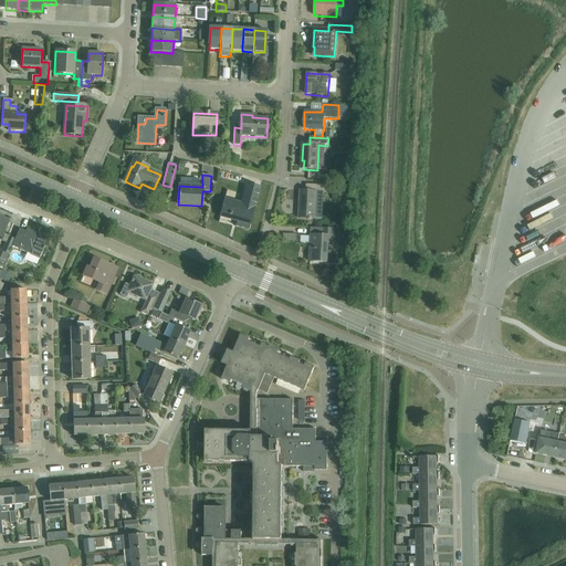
[(236,227),(249,230),(260,188),(247,184),(242,203),(224,199),(220,217),(238,221),(236,227)]
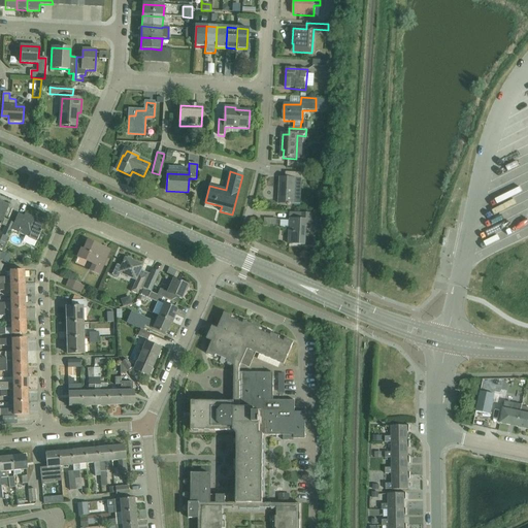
[(279,178),(278,204),(294,205),(294,204),(296,179),(302,179),(302,173),(287,172),(286,178),(279,178)]
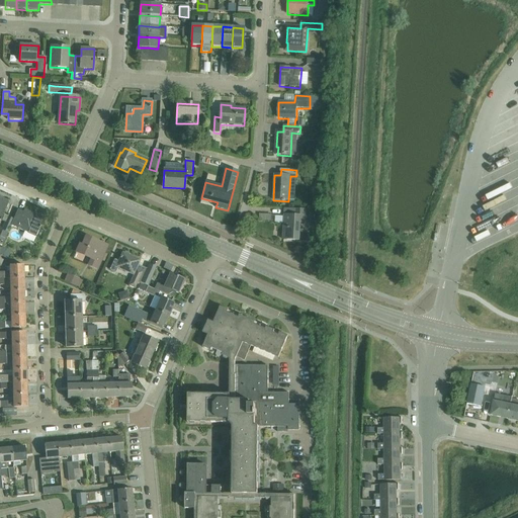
[(304,177),(312,178),(313,170),(305,170),(304,177)]
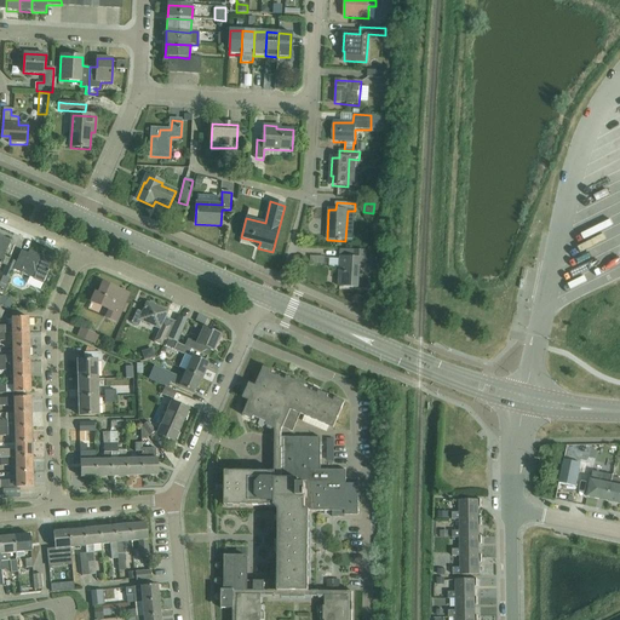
[(53,260),(29,251),(28,253),(21,251),(16,263),(10,260),(0,281),(0,299),(3,296),(13,270),(34,279),(35,275),(45,280),(49,274),(50,271),(49,271),(53,260)]
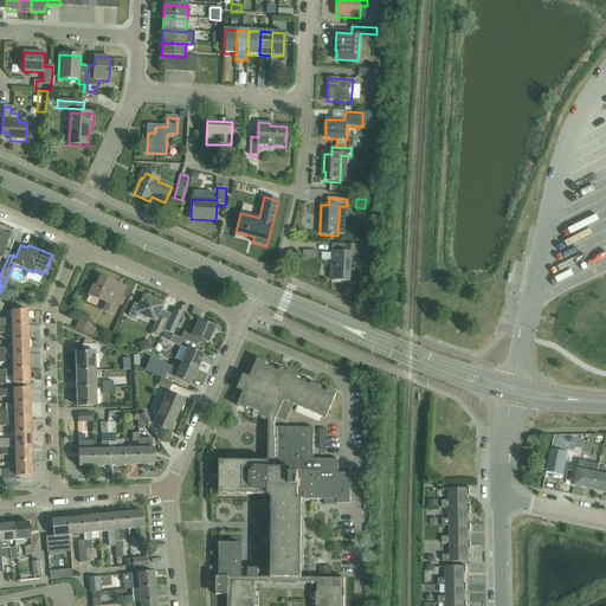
[(359,262),(360,246),(333,245),(331,281),(350,282),(352,262),(359,262)]
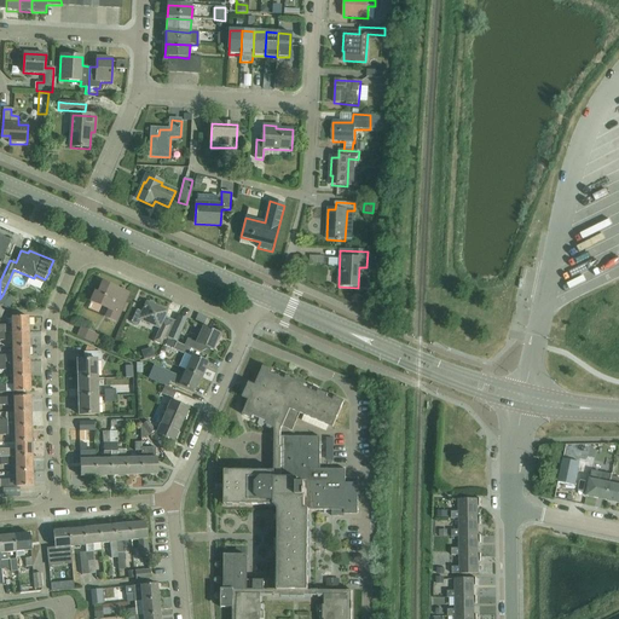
[(105,317),(116,322),(128,294),(103,283),(98,294),(96,293),(92,302),(109,310),(105,317)]
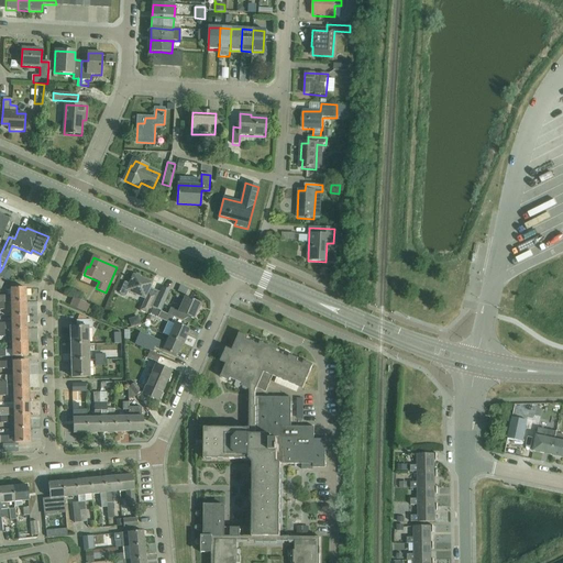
[(0,276),(8,280),(11,273),(2,268),(0,272),(0,276)]
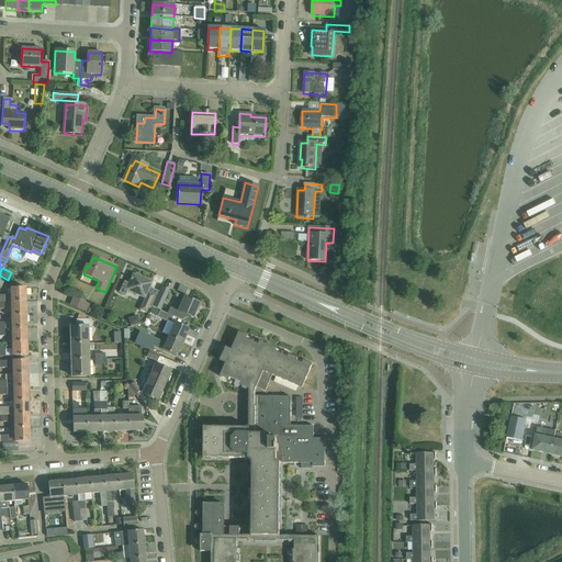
[(145,299),(142,305),(139,311),(147,314),(149,308),(155,295),(148,292),(153,283),(141,278),(141,276),(136,273),(135,274),(133,274),(130,283),(124,281),(120,293),(125,296),(127,291),(145,299)]
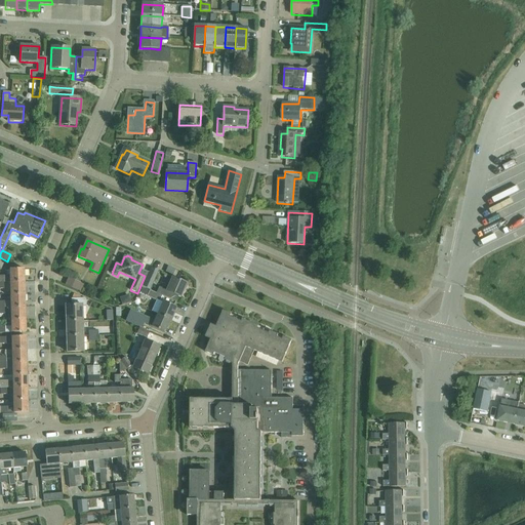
[(144,283),(152,286),(158,272),(151,268),(144,283)]
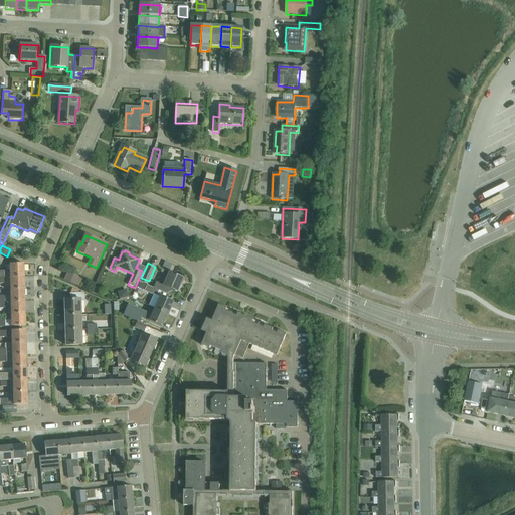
[(0,277),(4,278),(9,277),(23,277),(23,265),(9,265),(9,271),(0,271),(0,277)]
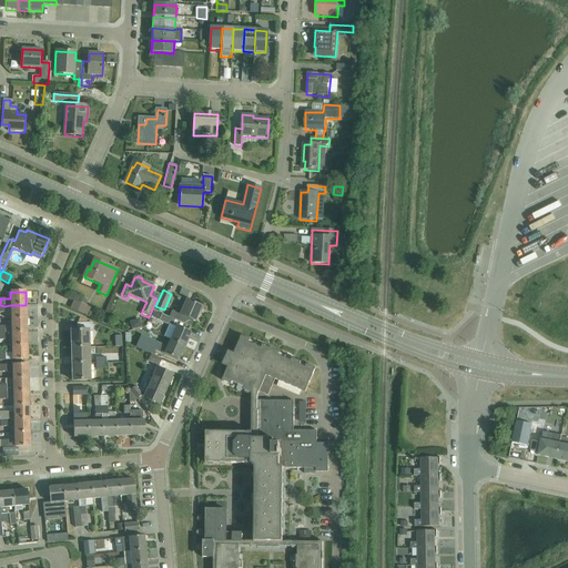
[(172,311),(169,317),(175,321),(191,327),(193,321),(195,322),(202,307),(186,300),(180,314),(172,311)]
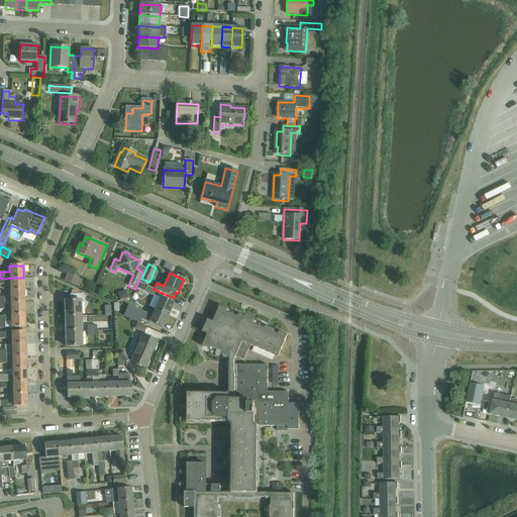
[(65,282),(80,288),(82,281),(68,275),(65,282)]
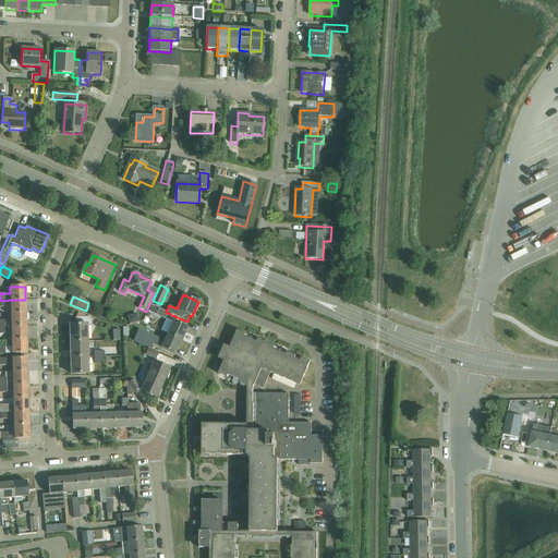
[(10,300),(11,314),(26,313),(25,300),(10,300)]
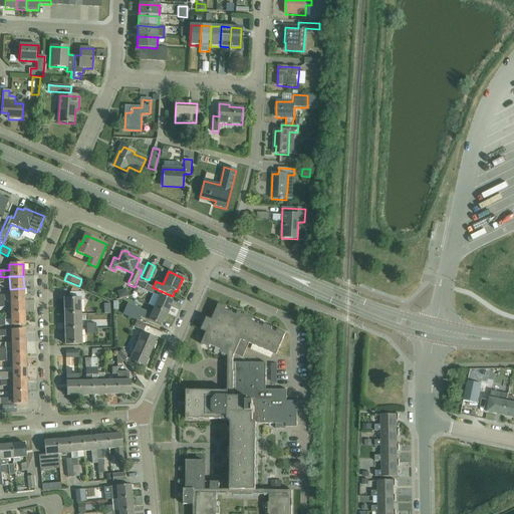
[(137,287),(145,290),(153,294),(157,295),(157,294),(159,290),(153,287),(147,284),(147,285),(140,282),(137,287)]
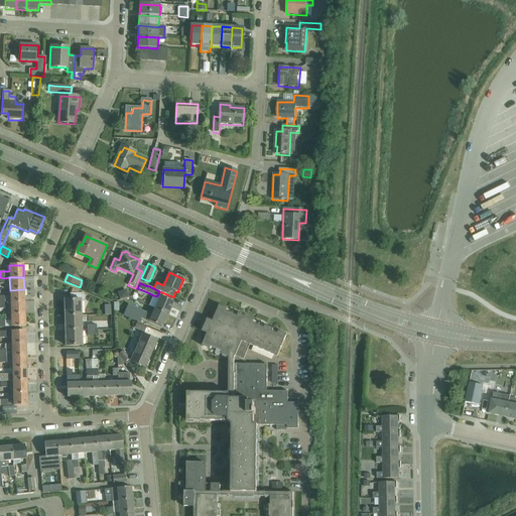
[(0,302),(4,303),(24,302),(24,289),(10,290),(10,296),(0,296),(0,302)]
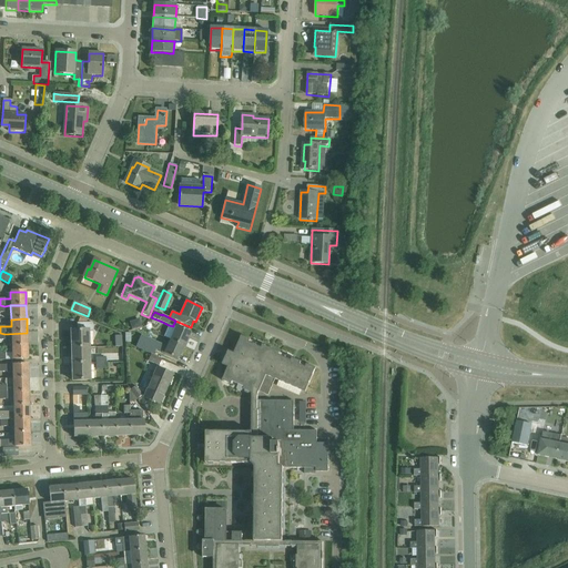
[(71,331),(72,348),(89,347),(89,331),(93,331),(93,324),(92,323),(78,323),(78,331),(71,331)]
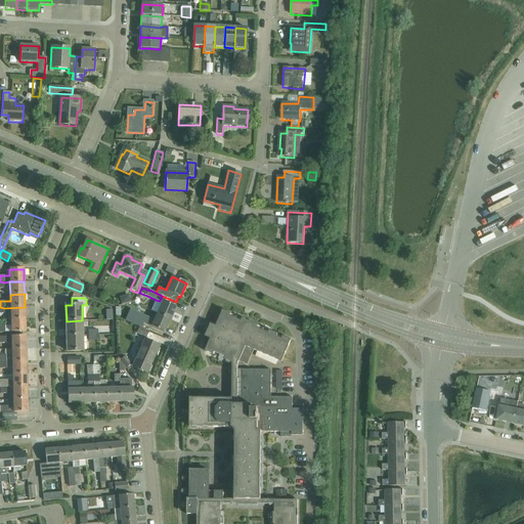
[(156,300),(151,310),(157,313),(170,319),(176,307),(163,301),(160,300),(160,301),(156,300)]
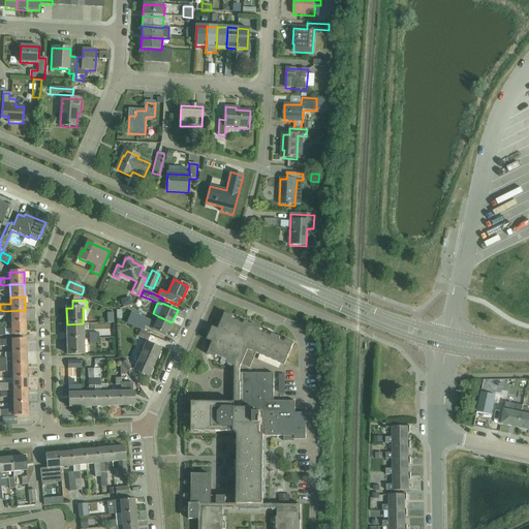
[(25,310),(10,310),(11,322),(25,322),(25,310)]
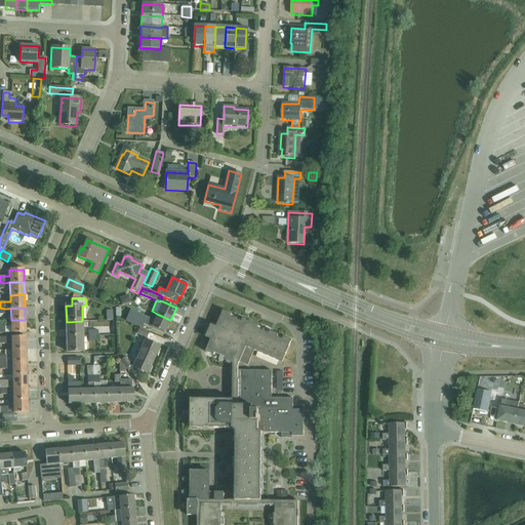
[(272,398),(272,370),(238,370),(238,366),(240,362),(248,365),(254,351),(283,363),(292,340),(284,336),(283,339),(278,337),(279,334),(271,331),(270,333),(258,329),(259,326),(243,319),(242,322),(231,317),(233,314),(224,311),(217,326),(211,324),(206,337),(211,339),(206,352),(214,356),(215,353),(227,358),(226,360),(233,364),(233,400),(191,399),(191,429),(233,429),(236,432),(236,500),(225,500),(225,492),(210,492),(210,472),(192,471),(192,499),(189,499),(189,515),(198,516),(198,524),(220,524),(221,505),(239,505),(239,506),(258,506),(258,505),(276,506),(275,524),(298,524),(299,500),(261,500),(261,433),(292,433),(292,436),(304,436),(304,409),(292,409),(292,398),(272,398)]
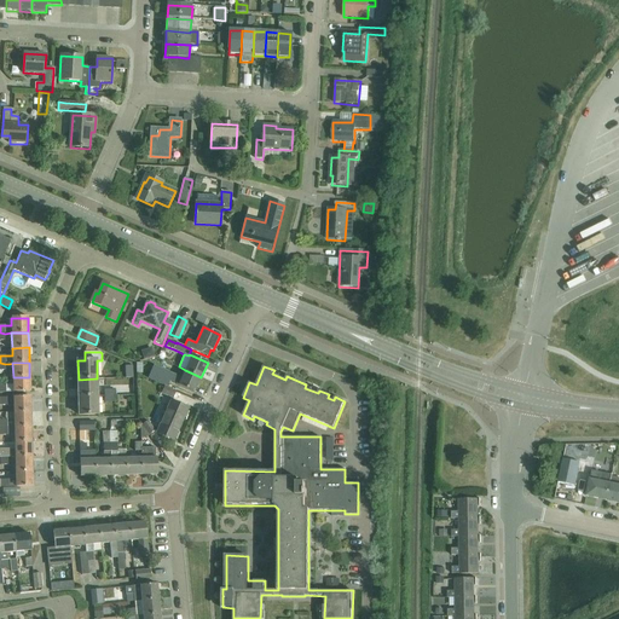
[(177,375),(174,381),(177,382),(175,383),(179,385),(195,392),(201,377),(185,370),(181,377),(177,375)]
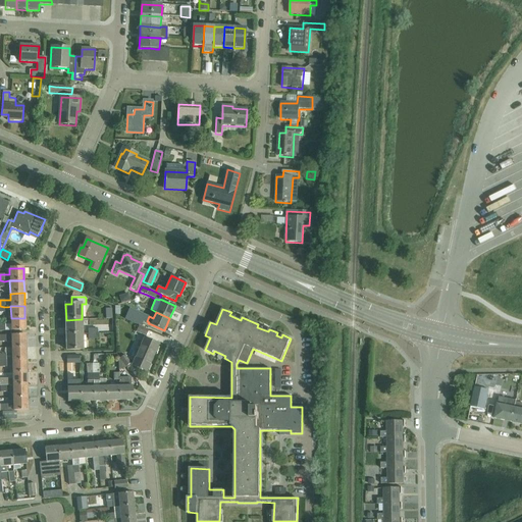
[(134,323),(146,328),(148,323),(149,322),(147,321),(137,317),(134,323)]
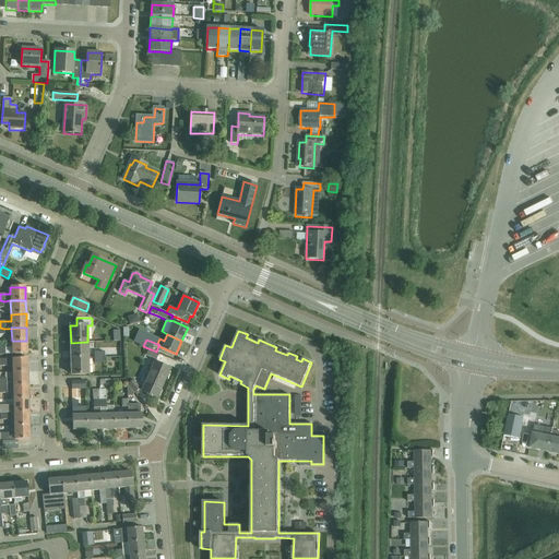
[(26,341),(12,341),(12,347),(0,347),(0,355),(27,354),(26,341)]
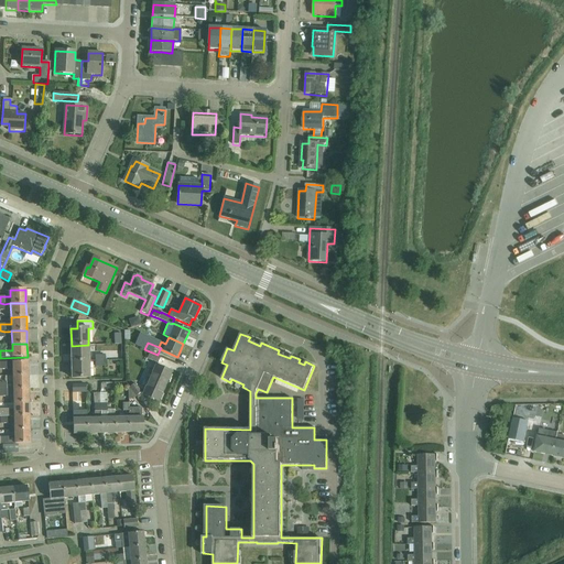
[(72,346),(72,361),(89,361),(88,345),(72,346)]
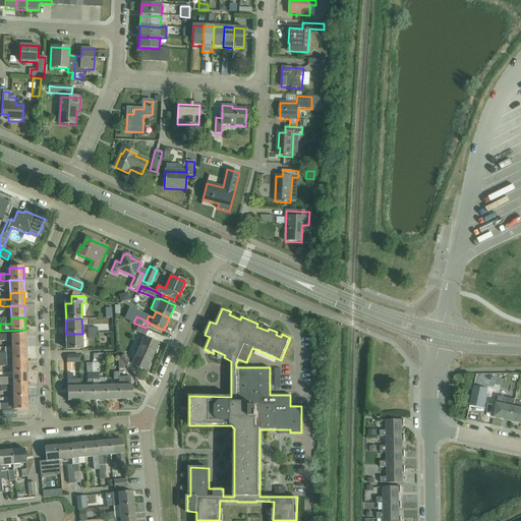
[(136,331),(146,336),(149,330),(138,325),(136,331)]
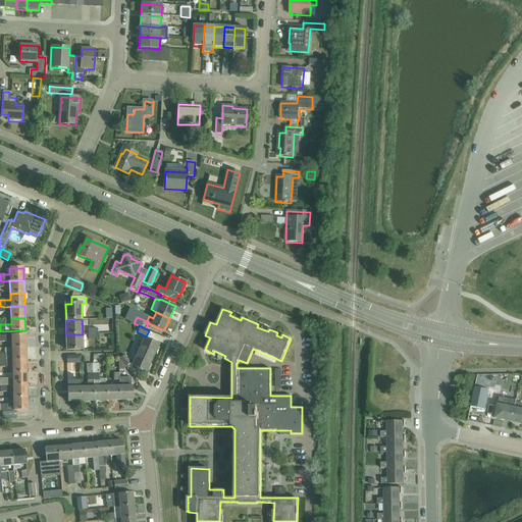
[(0,342),(11,342),(11,348),(25,348),(25,334),(0,335),(0,342)]
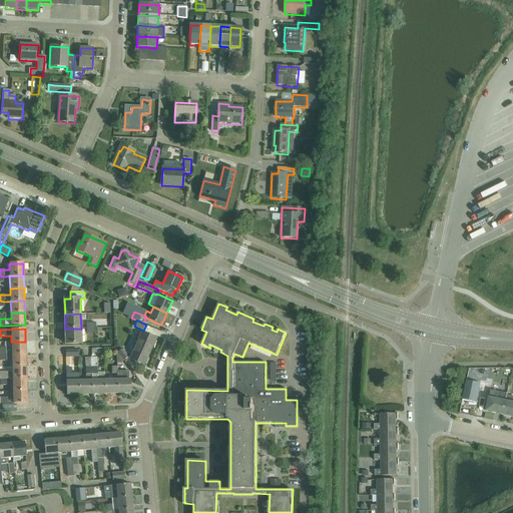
[(81,329),(65,329),(66,345),(81,344),(81,329)]
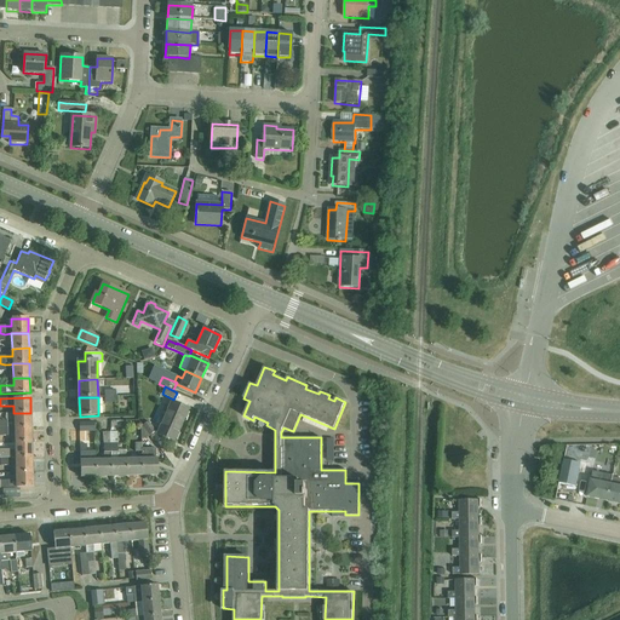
[(160,415),(155,428),(160,430),(158,434),(173,441),(181,425),(188,409),(172,402),(165,418),(160,415)]
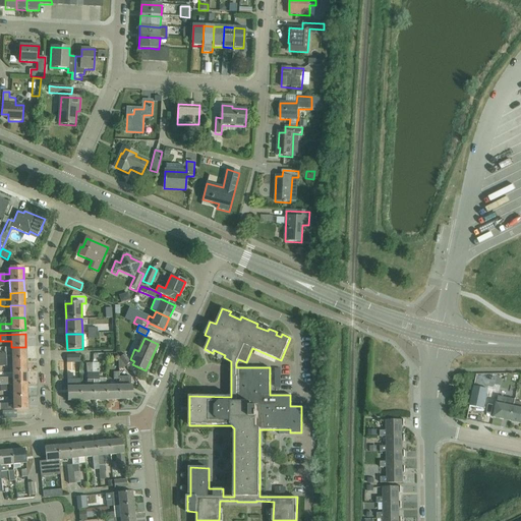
[(0,353),(0,360),(26,359),(25,347),(11,347),(11,353),(0,353)]
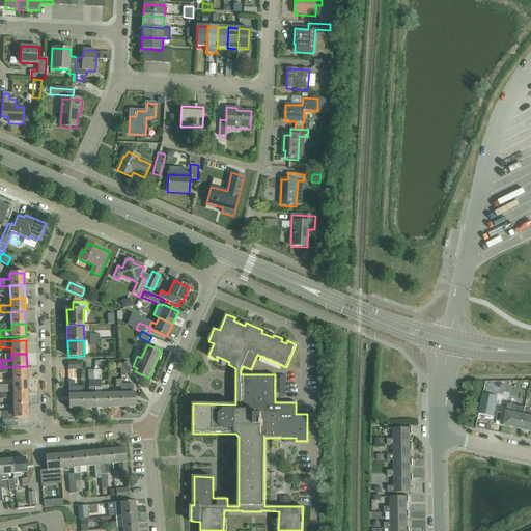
[(128,361),(122,365),(129,373),(133,369),(128,361)]
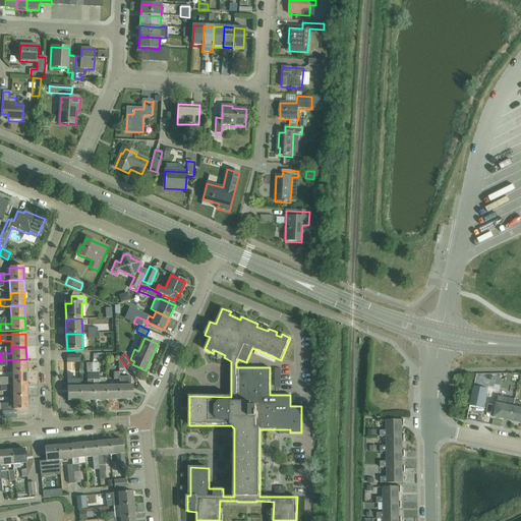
[(12,366),(12,372),(26,372),(26,359),(0,360),(0,366),(6,366),(12,366)]
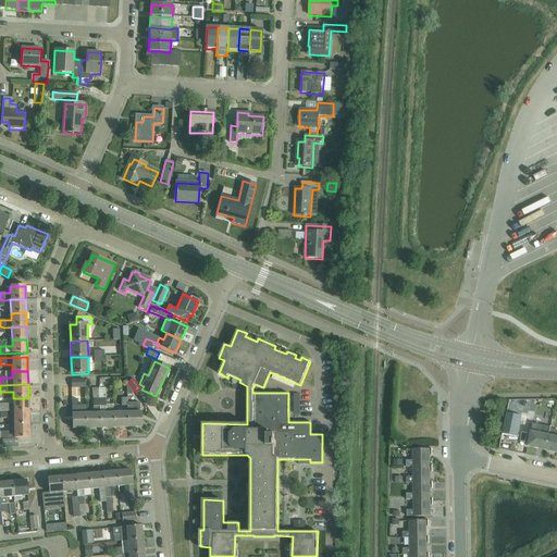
[(99,388),(100,407),(100,413),(100,428),(114,428),(114,413),(106,413),(106,398),(106,388),(99,388)]
